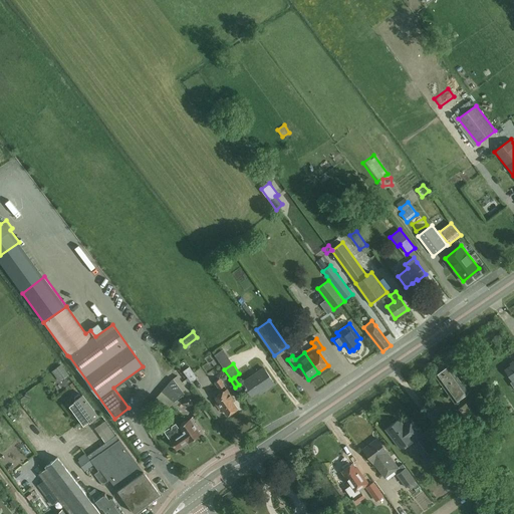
[(513,363),(505,369),(512,380),(511,381),(513,387),(513,363)]
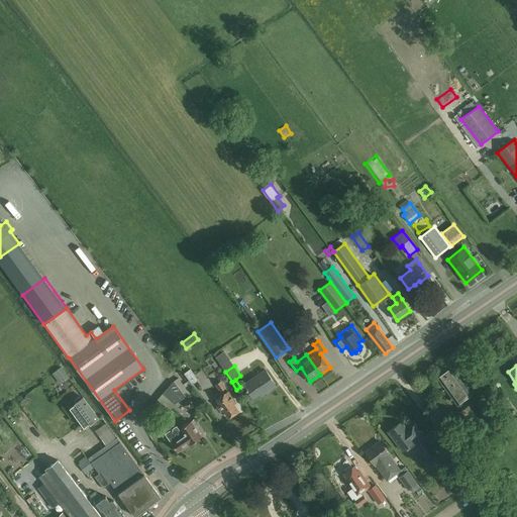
[(53,373),(61,384),(70,378),(62,367),(53,373)]
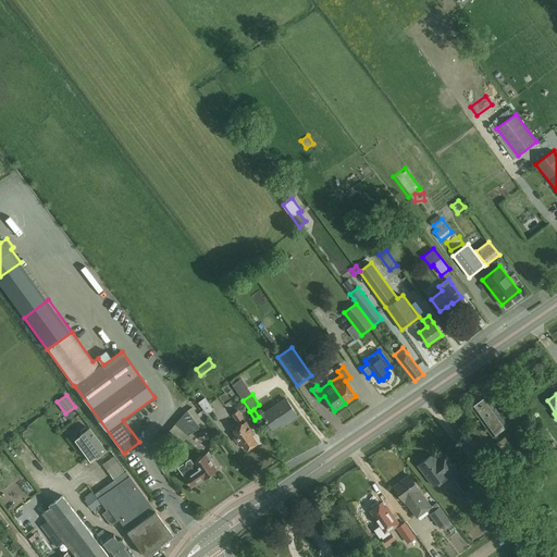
[(493,436),(507,425),(486,396),(471,407),(493,436)]
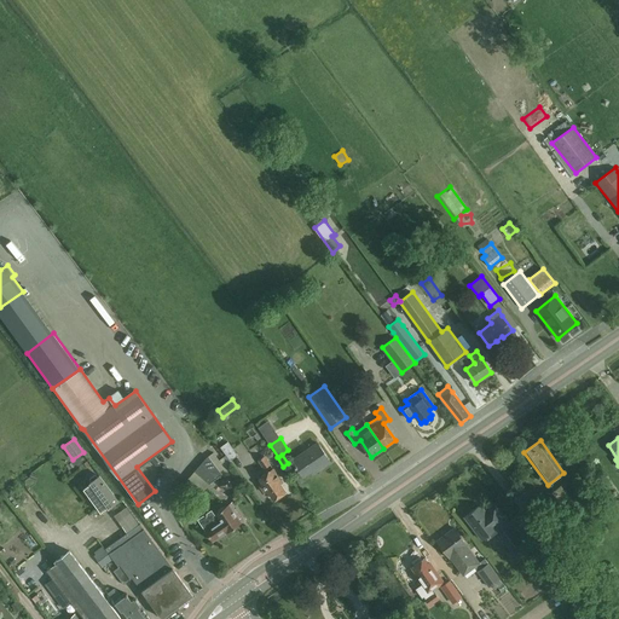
[(237,456),(227,441),(221,446),(231,461),(237,456)]
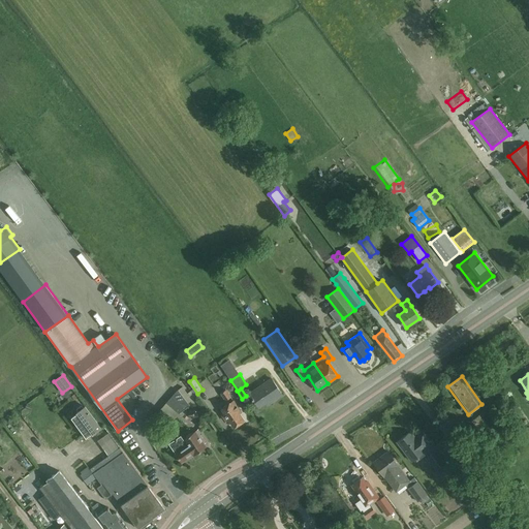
[(258,407),(266,403),(273,398),(274,400),(282,395),(272,378),(250,394),(258,407)]
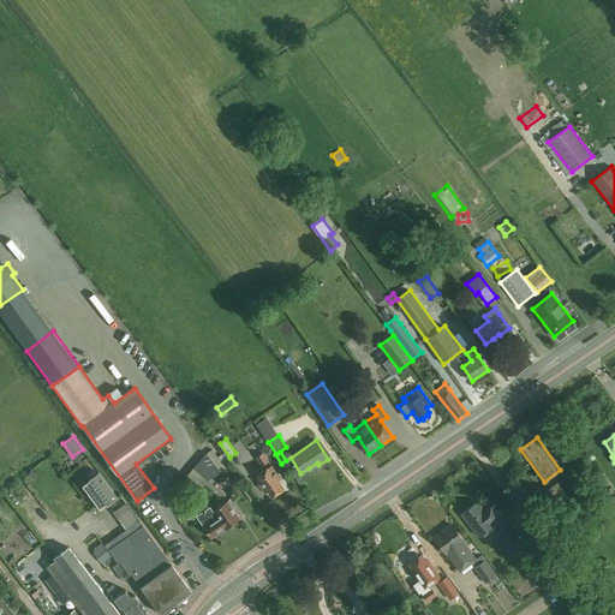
[(269,461),(263,452),(256,458),(262,466),(269,461)]
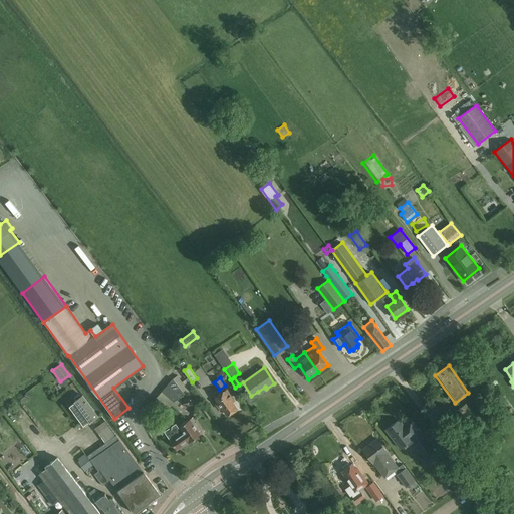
[(162,392),(157,398),(169,408),(174,402),(184,394),(173,378),(162,392)]
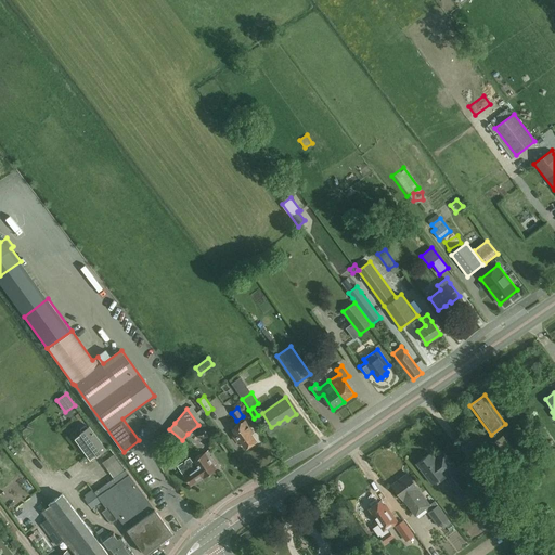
[(523,428),(513,413),(506,417),(511,424),(512,424),(517,431),(523,428)]
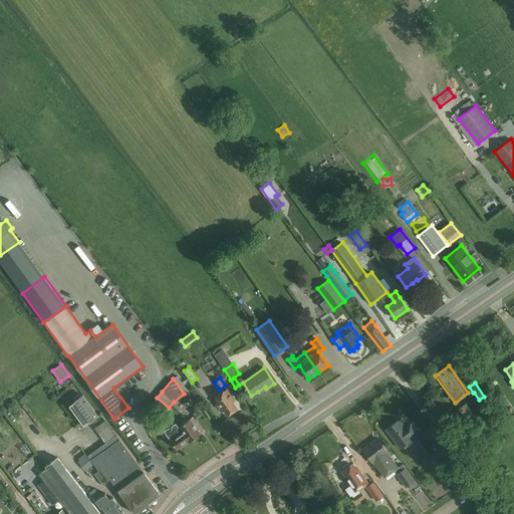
[(227,389),(215,397),(228,415),(237,409),(233,403),(235,401),(227,389)]
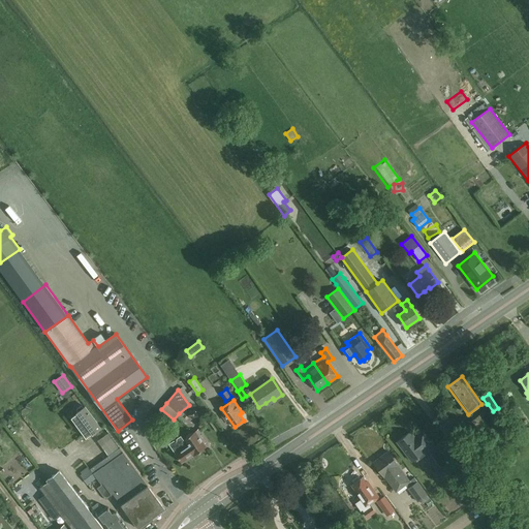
[(86,407),(78,413),(79,414),(72,418),(87,438),(93,434),(93,435),(101,429),(86,407)]
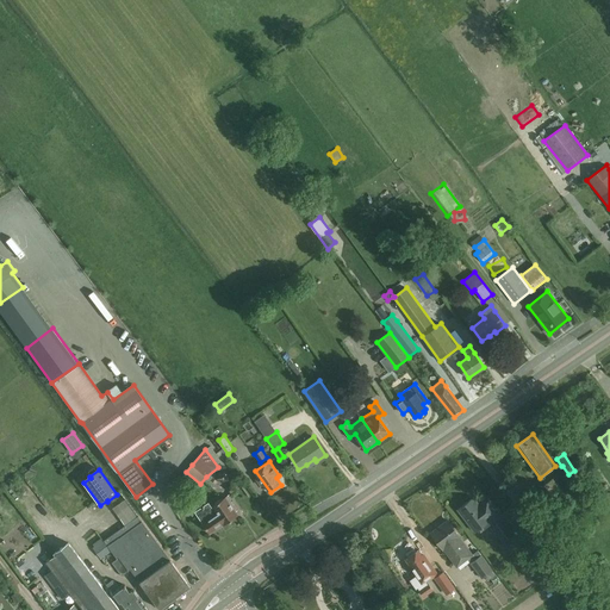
[(229,474),(224,471),(217,473),(217,479),(222,483),(228,480),(229,474)]
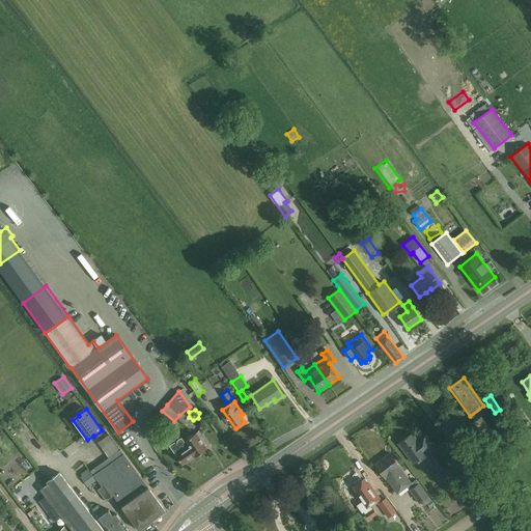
[(494,428),(483,414),(465,428),(475,443),(494,428)]
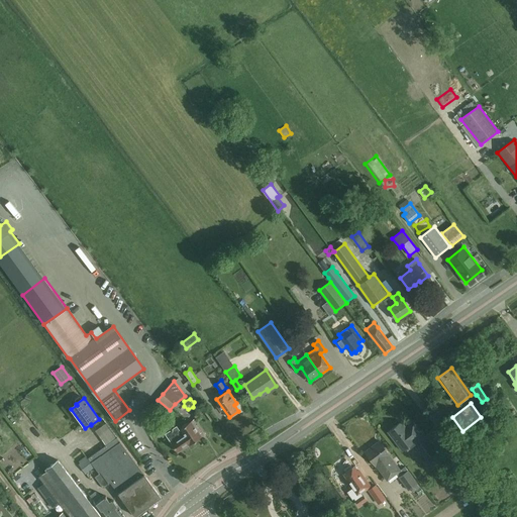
[(202,415),(199,409),(192,413),(196,419),(202,415)]
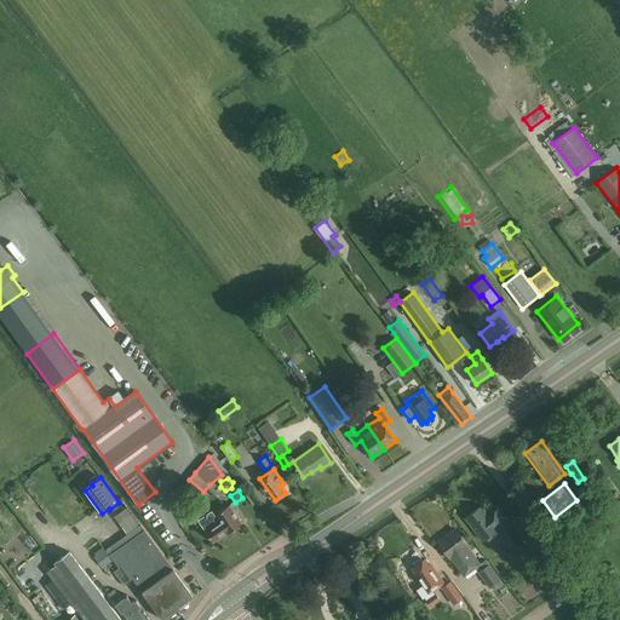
[(615,516),(619,511),(619,501),(616,504),(615,501),(612,504),(604,493),(600,495),(607,506),(608,506),(615,516)]
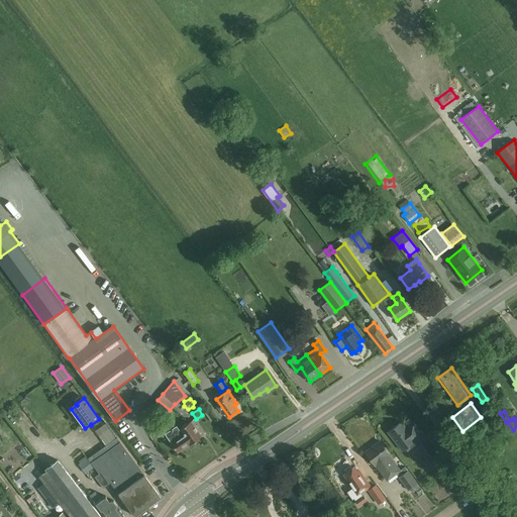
[(166,434),(178,452),(188,444),(189,445),(201,436),(197,429),(198,428),(193,420),(180,429),(177,426),(166,434)]
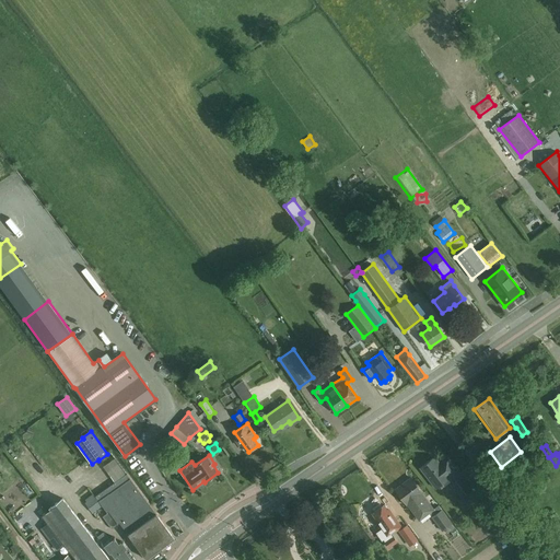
[(104,463),(109,470),(117,465),(112,457),(104,463)]
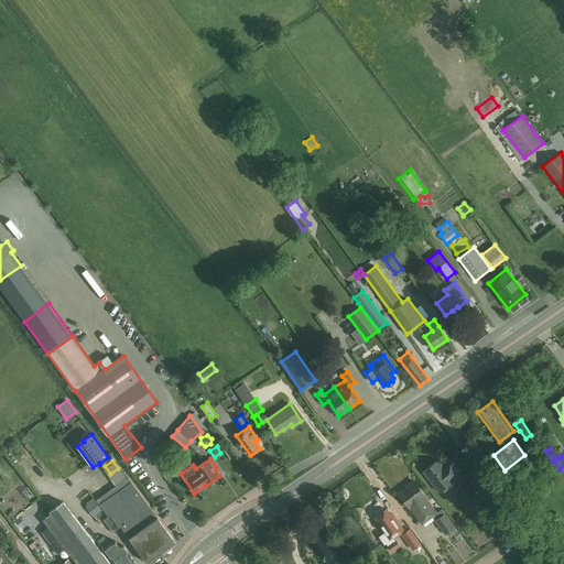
[(437,461),(423,472),(438,491),(453,480),(452,479),(461,474),(451,462),(443,467),(437,461)]
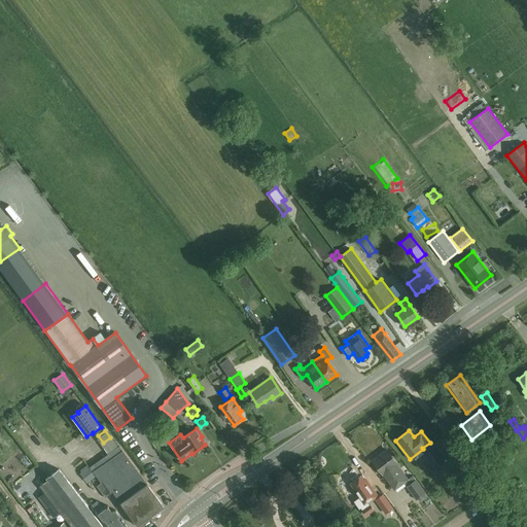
[(164,506),(147,484),(119,446),(105,456),(148,514),(148,513),(150,516),(164,506)]
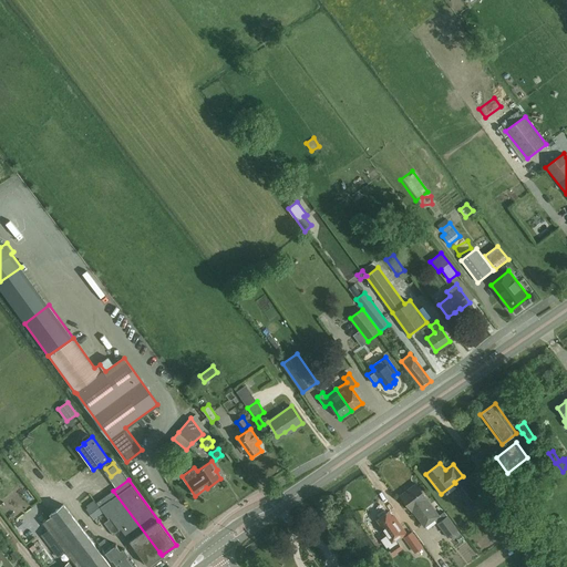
[(415,484),(401,496),(412,511),(413,511),(424,525),(433,518),(437,515),(425,500),(426,498),(415,484)]
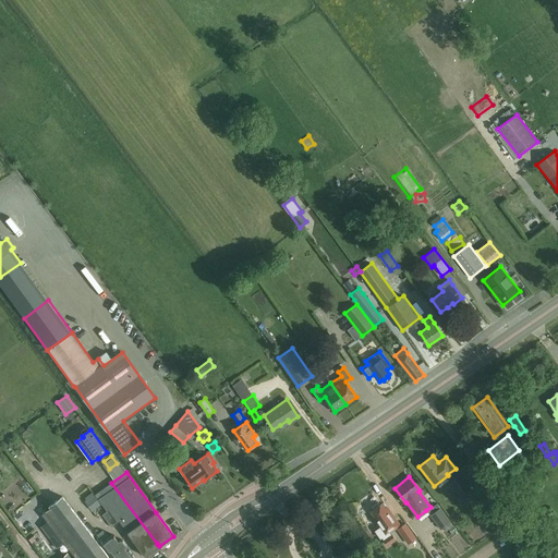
[(459,476),(451,483),(461,496),(470,489),(459,476)]
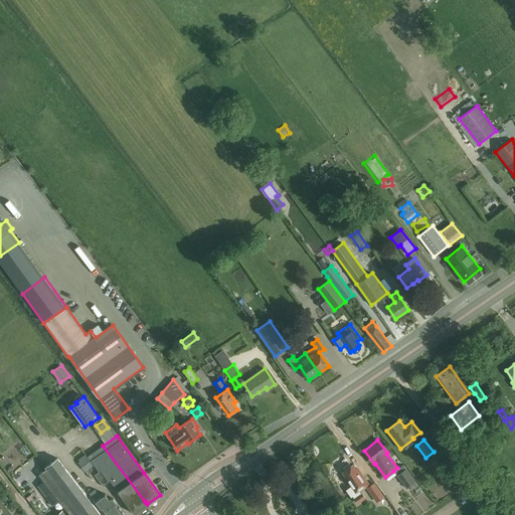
[(135,514),(147,504),(145,501),(145,502),(103,446),(88,457),(92,463),(94,466),(99,472),(100,471),(109,482),(107,483),(108,483),(111,481),(118,491),(135,514)]
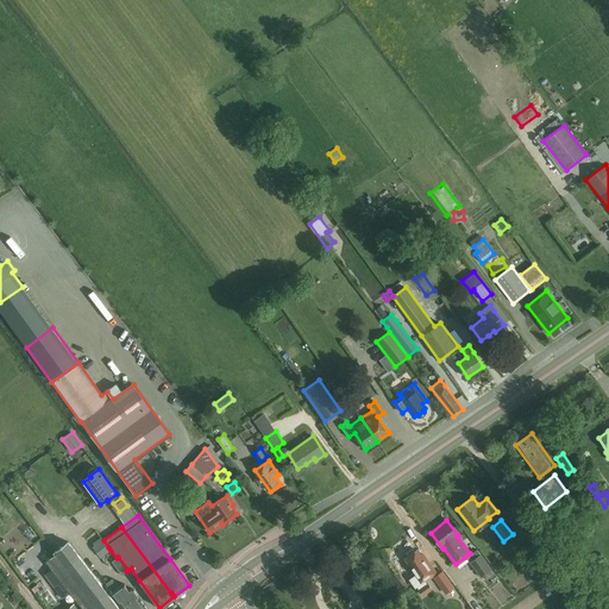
[(101,537),(92,544),(94,546),(93,547),(100,558),(111,551),(108,547),(104,540),(101,537)]
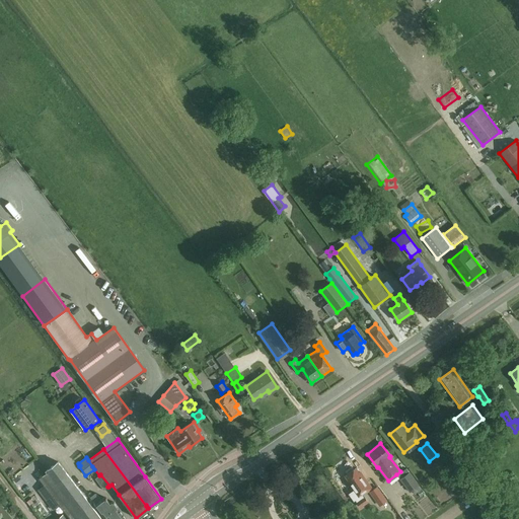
[(33,469),(40,462),(35,458),(29,465),(33,469)]
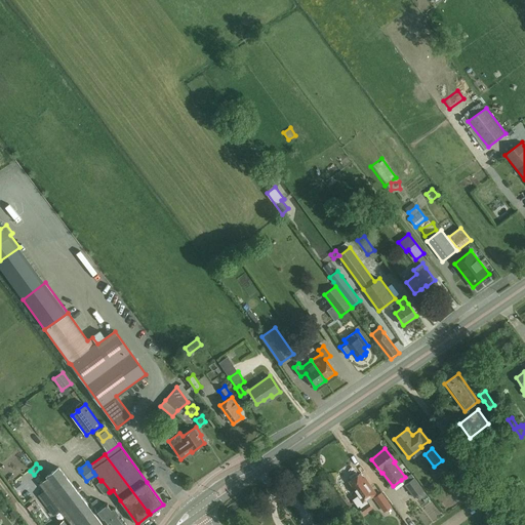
[(103,524),(58,467),(47,476),(48,478),(40,484),(71,524),(103,524)]
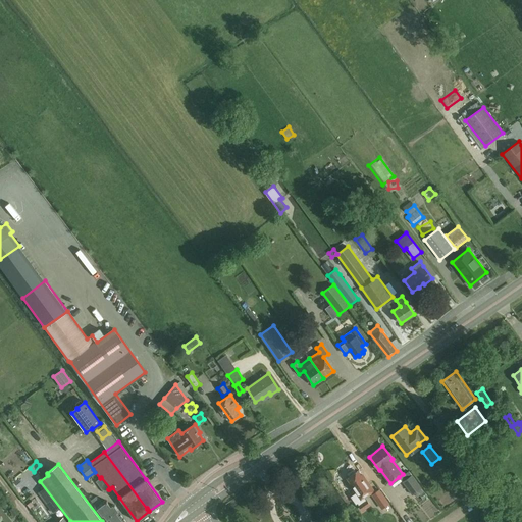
[(424,491),(408,471),(403,474),(399,477),(413,497),(415,494),(418,497),(424,491)]
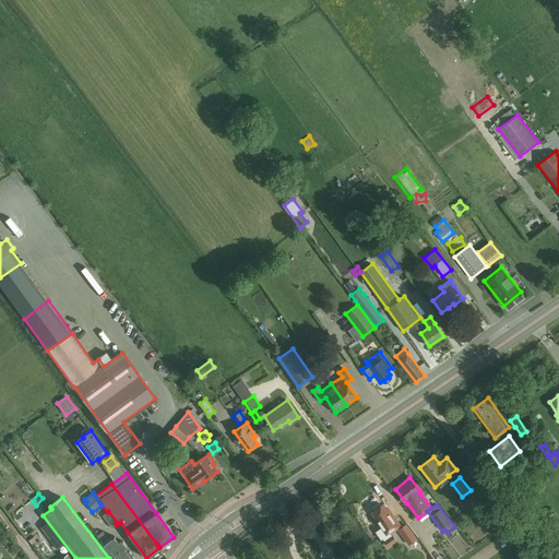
[(375,519),(381,528),(376,532),(381,540),(383,539),(389,547),(397,542),(391,533),(401,526),(388,509),(385,510),(382,506),(373,512),(377,518),(375,519)]
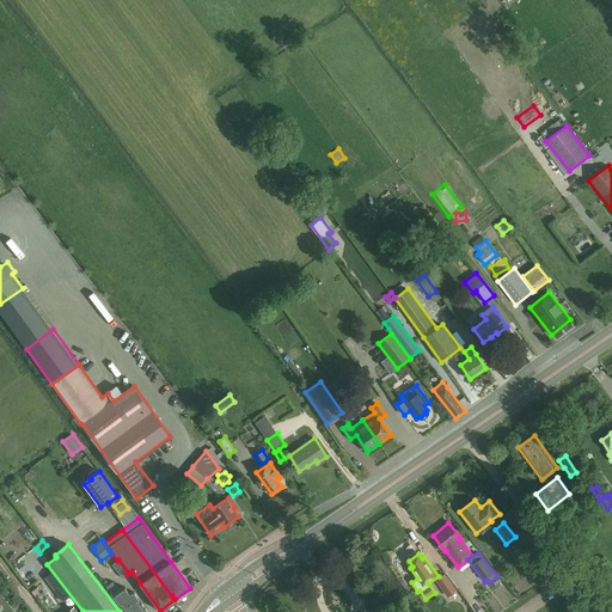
[(129,573),(118,560),(117,561),(112,564),(122,577),(127,575),(128,574),(127,574),(129,573)]
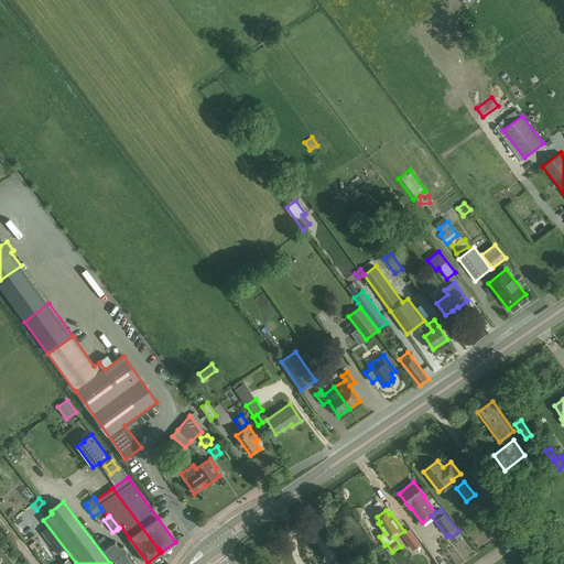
[(45,531),(43,532),(51,543),(58,553),(61,551),(64,549),(56,539),(49,529),(45,531)]
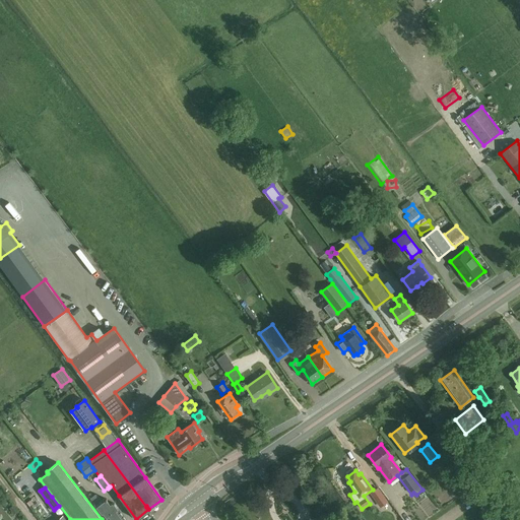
[(388,503),(378,488),(371,493),(380,508),(388,503)]
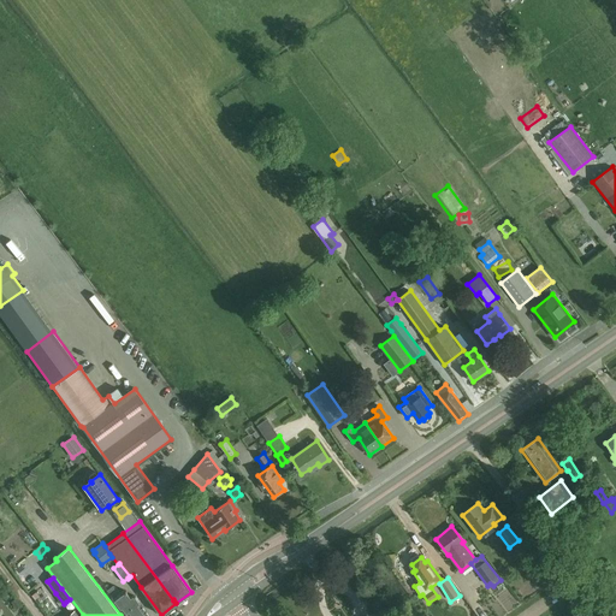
[(149,615),(141,603),(136,596),(132,596),(131,597),(126,591),(122,594),(114,585),(111,588),(107,584),(105,586),(108,590),(106,591),(120,609),(123,608),(126,612),(128,615),(149,615)]
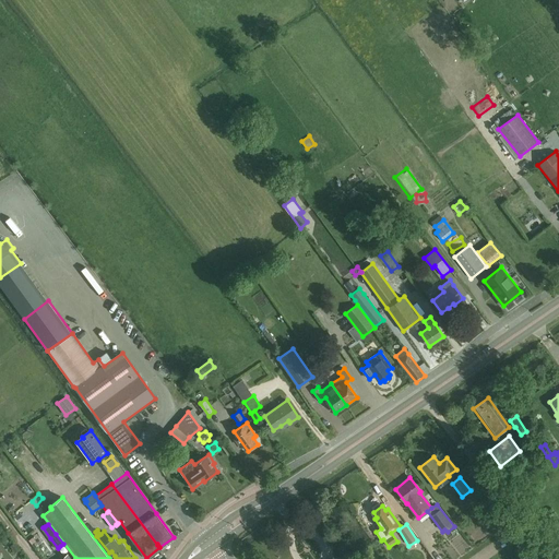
[(31,536),(44,558),(47,558),(52,557),(37,533),(31,536)]
